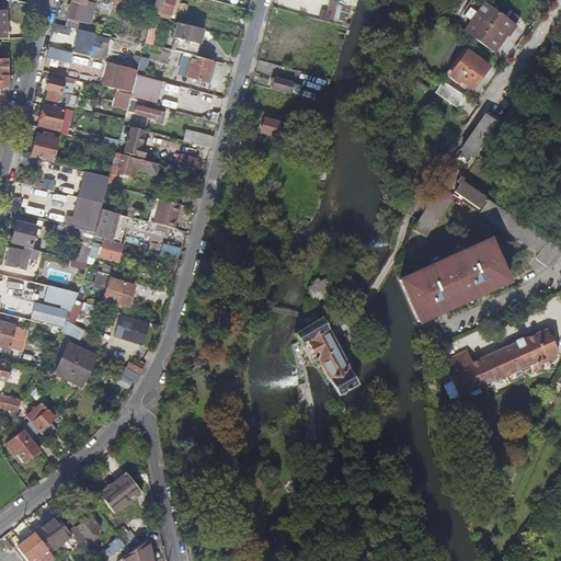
[(98,0),(71,0),(66,27),(89,34),(98,0)]
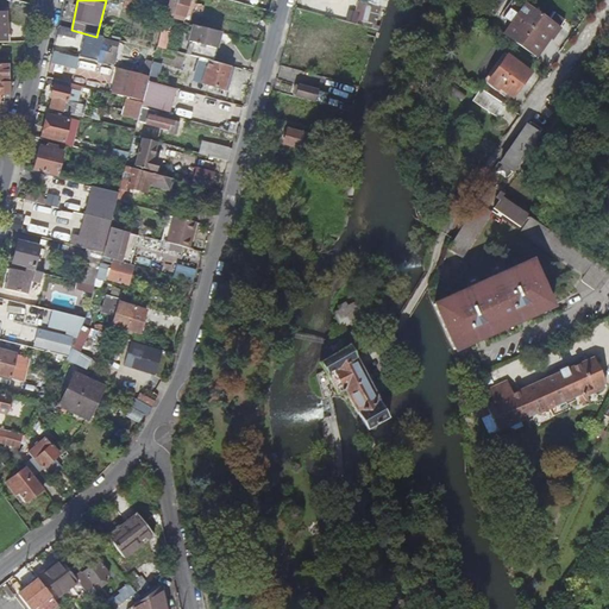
[(187,0),(175,0),(175,2),(169,1),(164,17),(182,22),(184,13),(192,14),(199,17),(201,6),(192,4),(187,2),(187,0)]
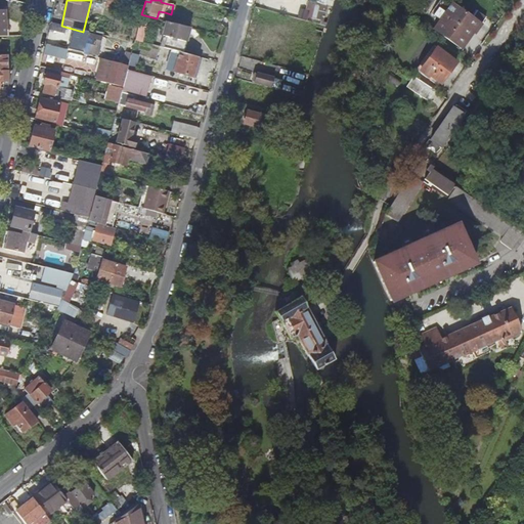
[(117,4),(107,2),(106,9),(115,11),(117,4)]
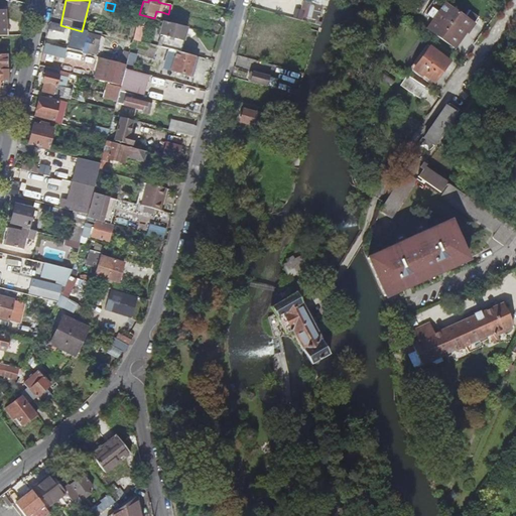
[(466,31),(477,16),(468,10),(464,15),(444,2),(439,8),(433,4),(425,14),(432,19),(425,28),(453,47),(464,31),(465,31),(466,31)]
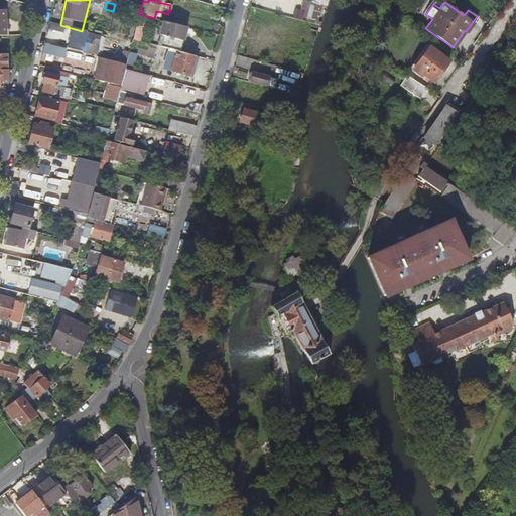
[(156,11),(154,18),(153,19),(160,21),(162,12),(156,11)]
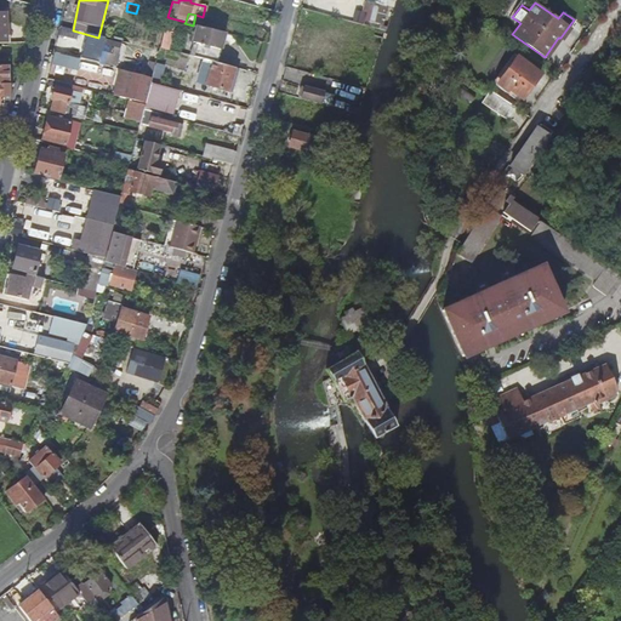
[(216,63),(223,33),(200,27),(195,44),(199,45),(197,58),(212,63),(216,63)]
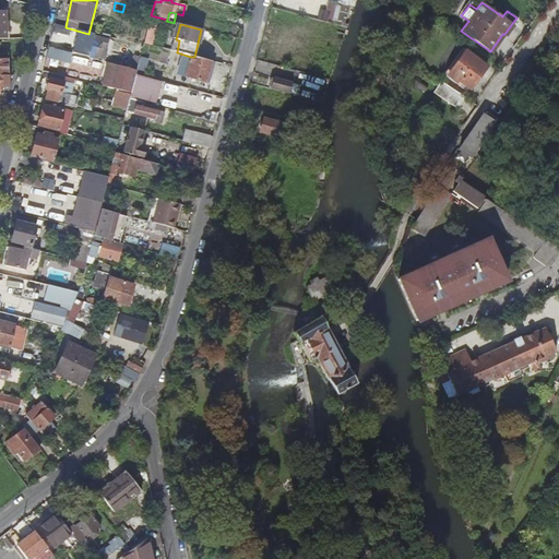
[(82,37),(78,56),(97,61),(98,60),(104,61),(105,56),(99,55),(100,48),(106,50),(108,40),(93,37),(92,39),(82,37)]
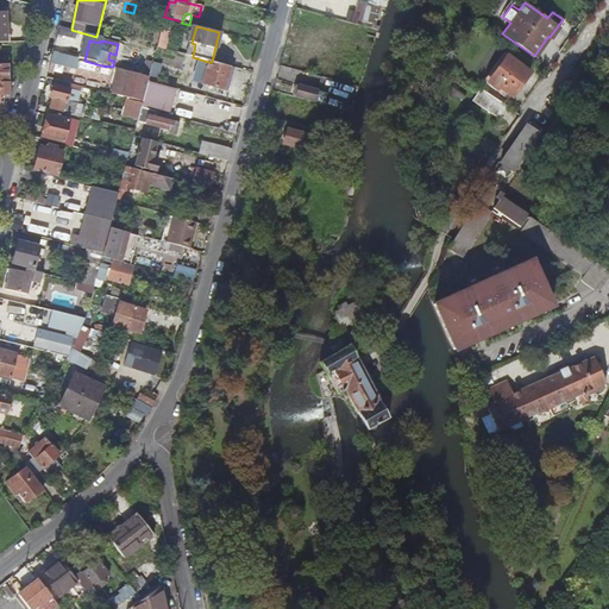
[(513,96),(529,71),(506,55),(488,79),(513,96)]
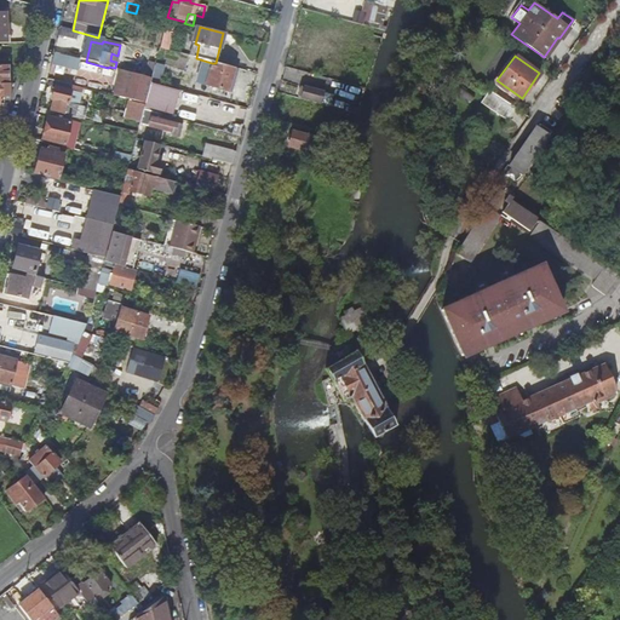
[(234,76),(235,68),(216,63),(212,63),(206,85),(228,91),(230,84),(234,84),(235,76),(234,76)]
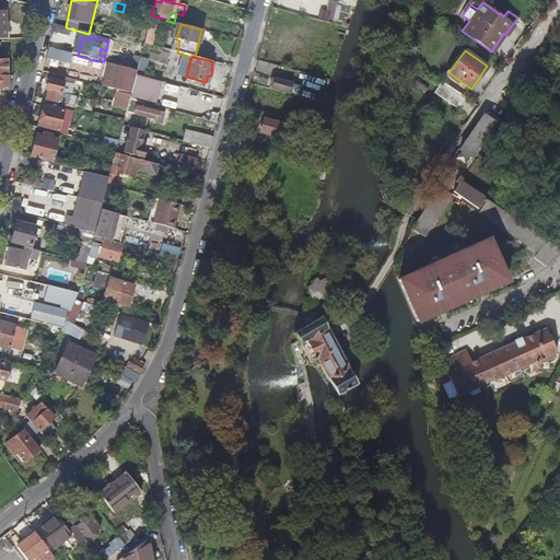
[(101,86),(131,94),(137,71),(107,63),(101,86)]
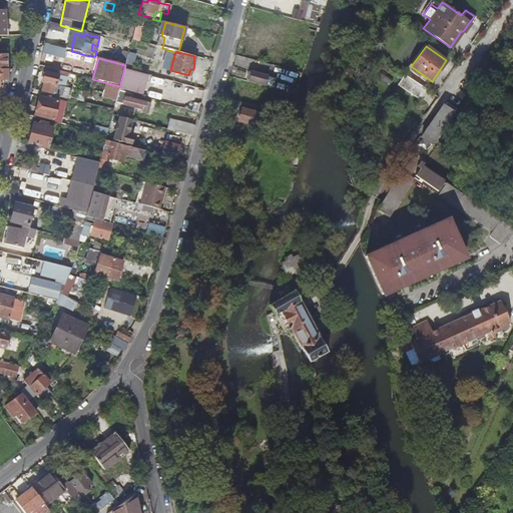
[(59,71),(46,68),(43,84),(42,93),(69,99),(71,91),(56,87),(59,71)]
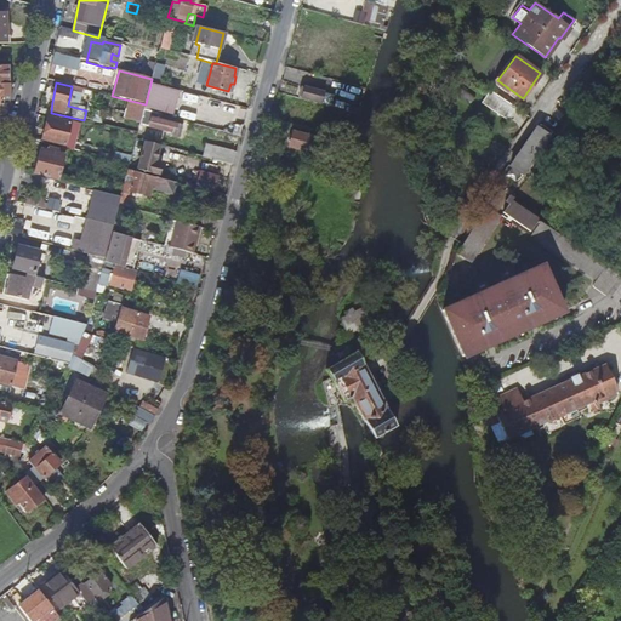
[(476,95),(457,83),(453,87),(472,101),(476,95)]
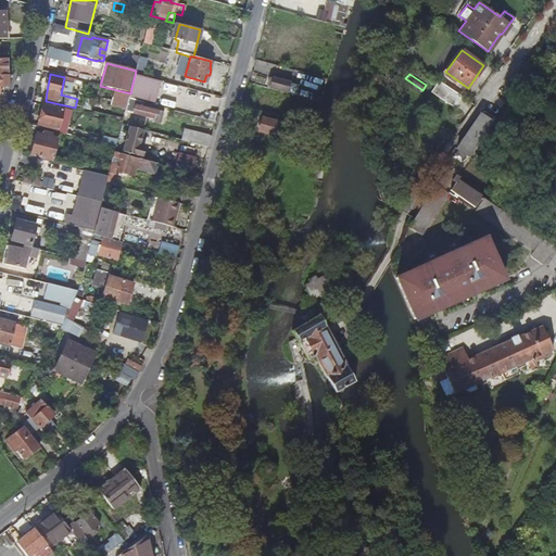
[(290,83),(273,77),(269,87),(288,91),(290,83)]
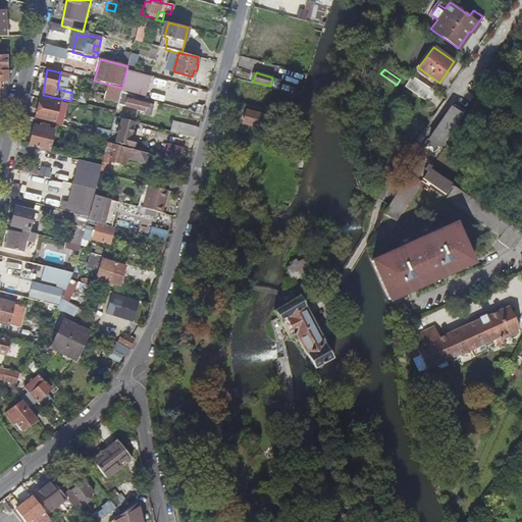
[(156,81),(136,74),(135,82),(154,88),(156,81)]
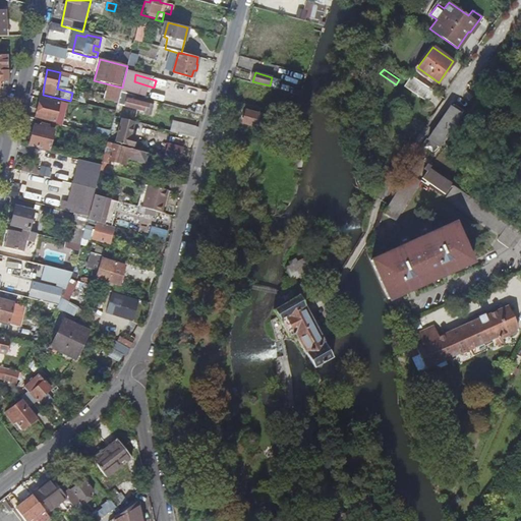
[(433,90),(412,74),(404,85),(425,101),(433,90)]
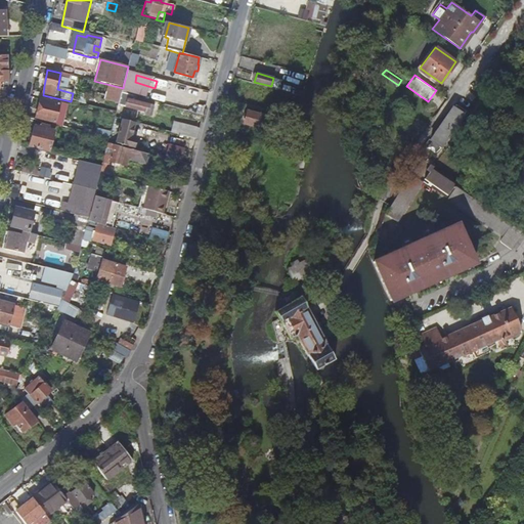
[(35,118),(53,123),(58,104),(40,99),(35,118)]
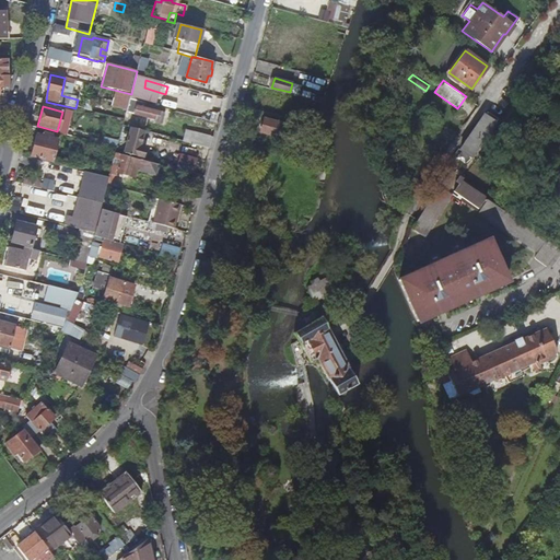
[(159,121),(161,113),(137,106),(135,115),(159,121)]
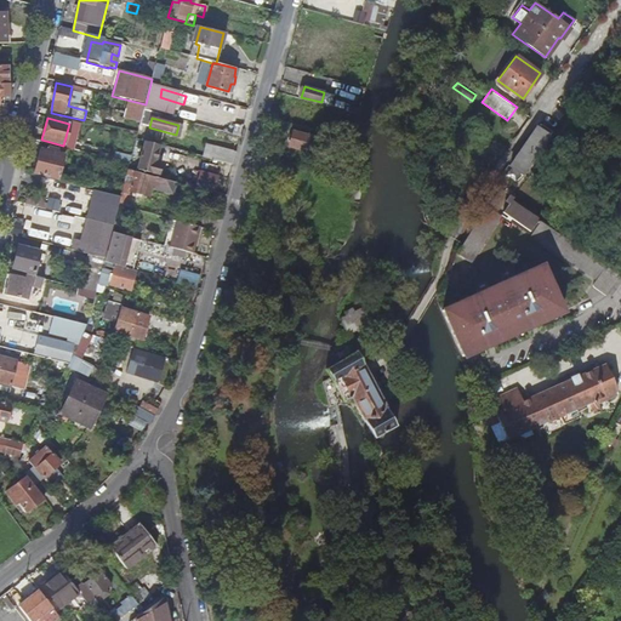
[(523,175),(550,136),(537,127),(511,165),(511,166),(512,166),(512,167),(523,175)]
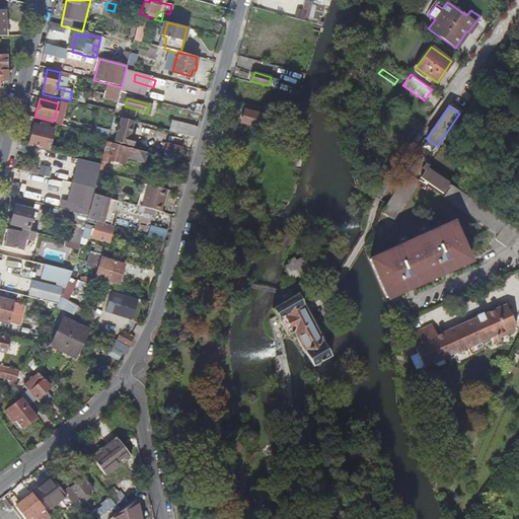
[(261,116),(244,112),(241,123),(257,127),(261,116)]
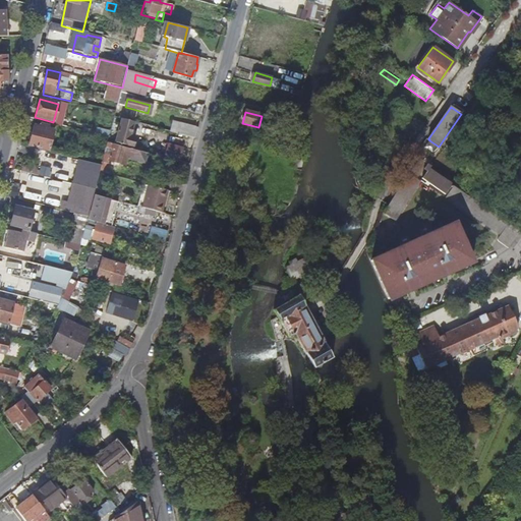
[(283,116),(271,113),(270,119),(281,122),(283,116)]
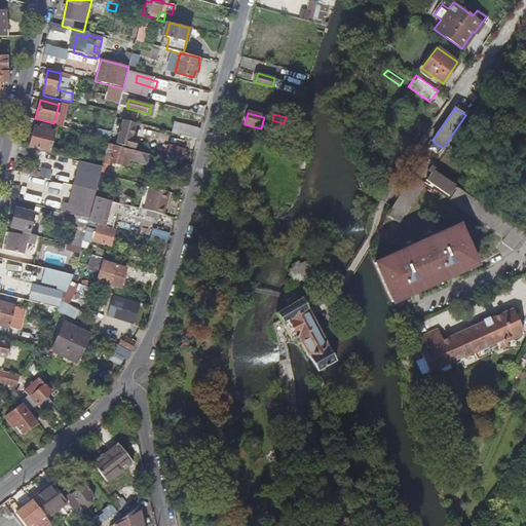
[(185,123),(182,136),(197,140),(200,128),(185,123)]
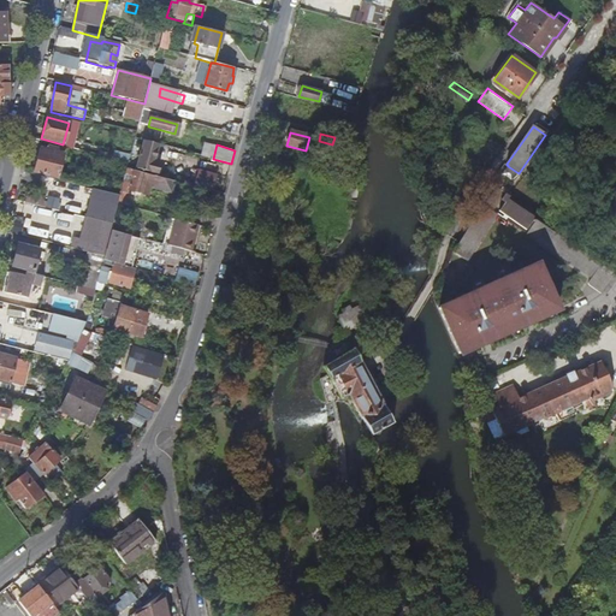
[(154,163),(157,150),(143,147),(137,167),(157,173),(159,164),(154,163)]
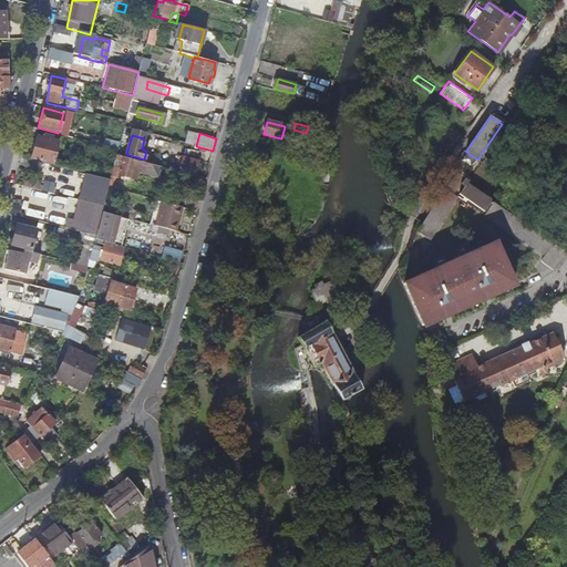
[(30,158),(53,164),(59,142),(52,141),(53,137),(45,136),(44,138),(35,136),(30,158)]
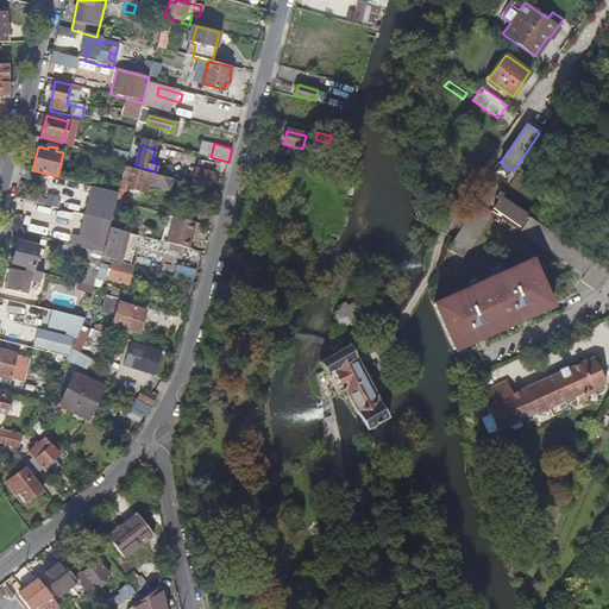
[(170,192),(173,180),(125,167),(118,194),(117,201),(135,207),(139,190),(146,193),(149,186),(170,192)]
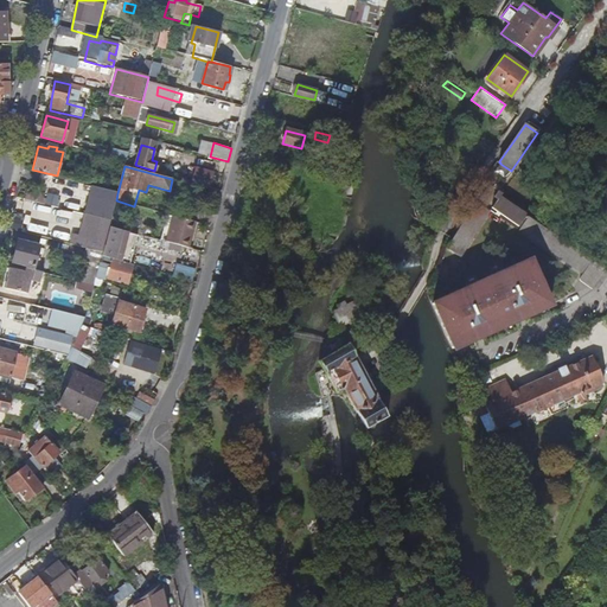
[(183,181),(177,180),(167,215),(173,217),(183,181)]
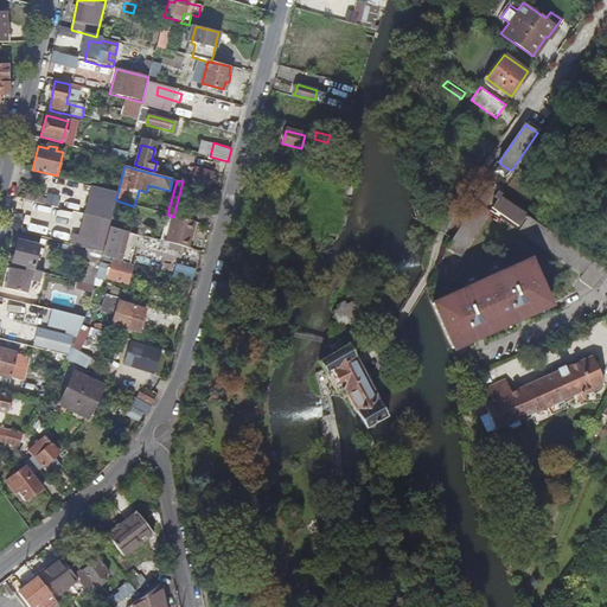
[(204,187),(183,181),(173,217),(196,223),(204,187)]
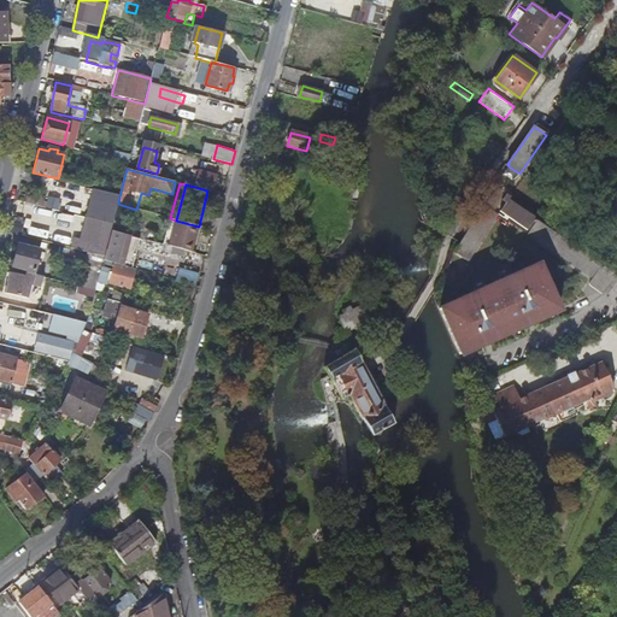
[(119,197),(93,189),(84,218),(95,222),(112,225),(118,204),(119,197)]
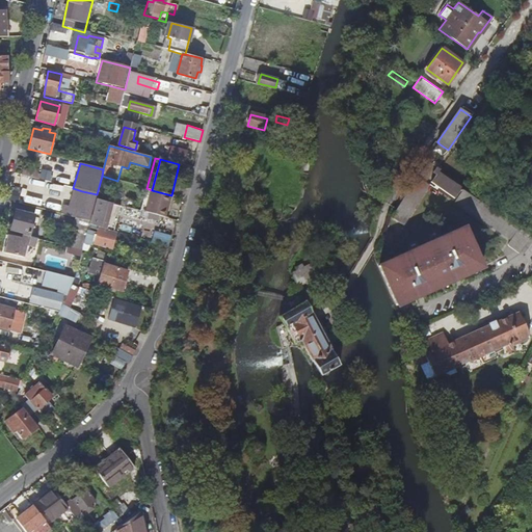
[(182,165),(179,164),(171,195),(175,196),(182,165)]
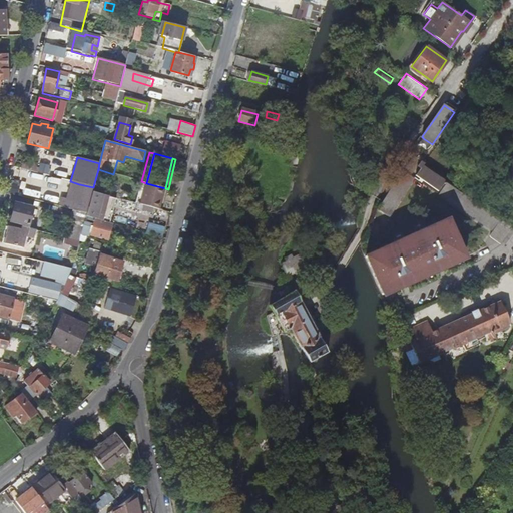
[(437,191),(444,180),(423,164),(424,162),(421,160),(417,165),(420,167),(415,175),(422,180),(437,191)]
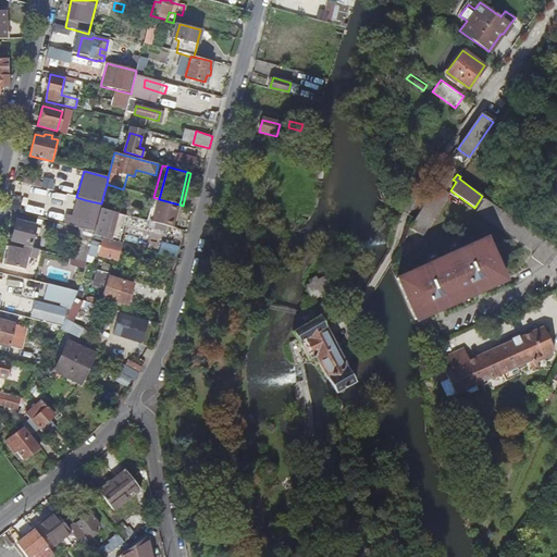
[(24,175),(22,185),(38,188),(39,178),(24,175)]
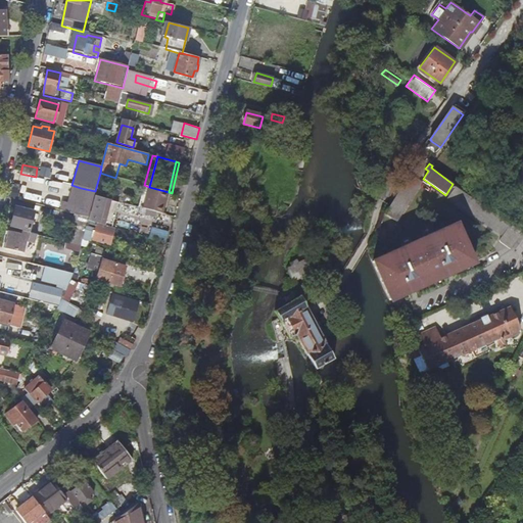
[(395,223),(420,182),(409,174),(384,215),(395,223)]
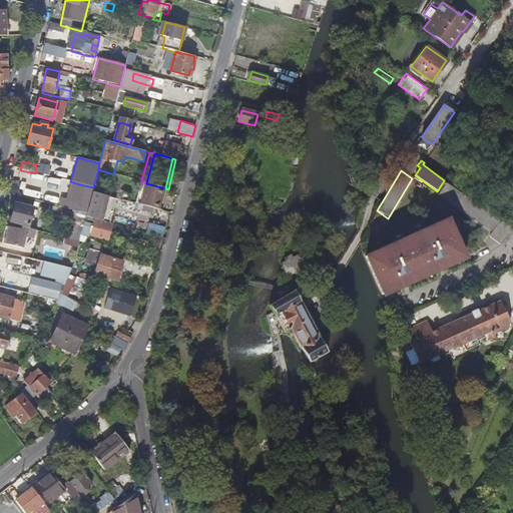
[(140,204),(159,209),(165,188),(146,183),(140,204)]
